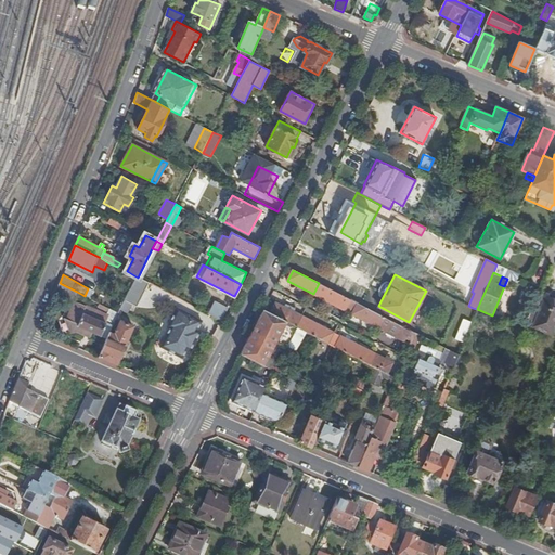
[(150,283),(138,278),(125,301),(137,307),(150,283)]
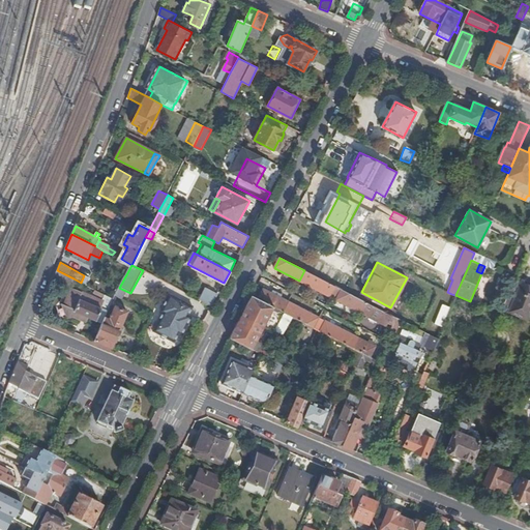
[(69,288),(74,278),(57,270),(53,280),(69,288)]
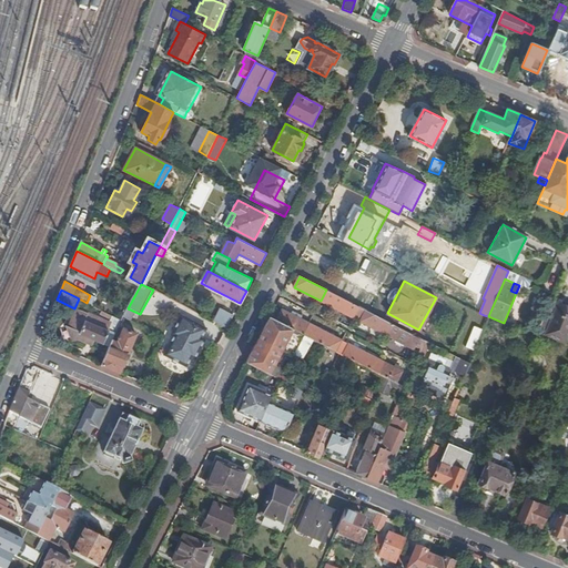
[(326,290),(321,301),(353,317),(358,306),(326,290)]
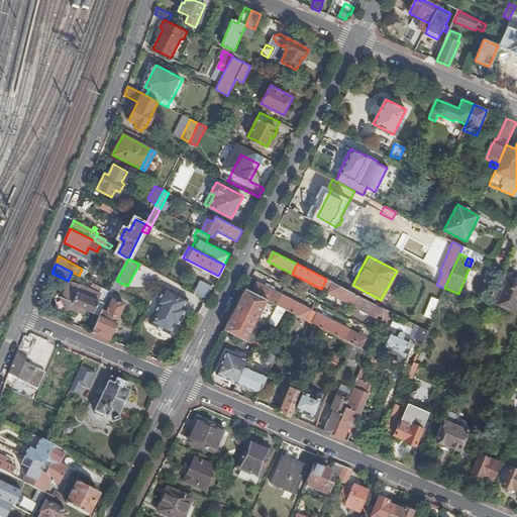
[(499,280),(487,306),(496,310),(498,304),(512,310),(516,299),(516,278),(510,275),(506,283),(499,280)]
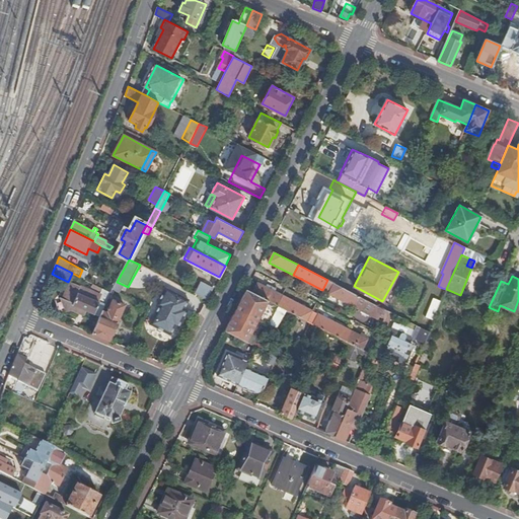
[(202,282),(196,294),(208,300),(214,288),(202,282)]
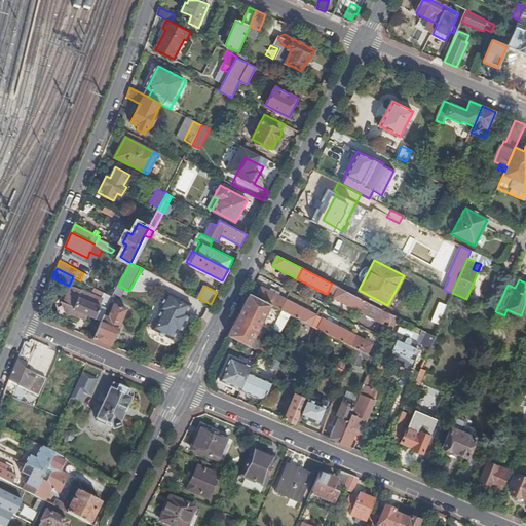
[(105,314),(107,310),(94,304),(97,297),(71,287),(63,306),(60,305),(67,320),(70,313),(80,317),(82,313),(102,322),(105,314)]
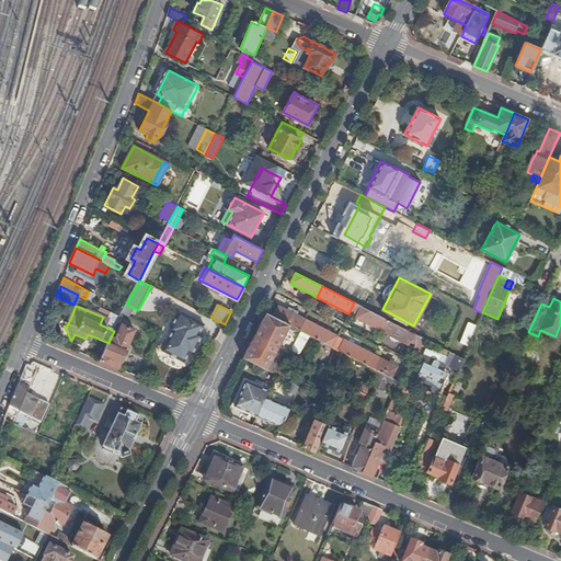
[(278,306),(273,317),(289,325),(300,331),(306,319),(297,315),(298,312),(289,308),(288,310),(278,306)]
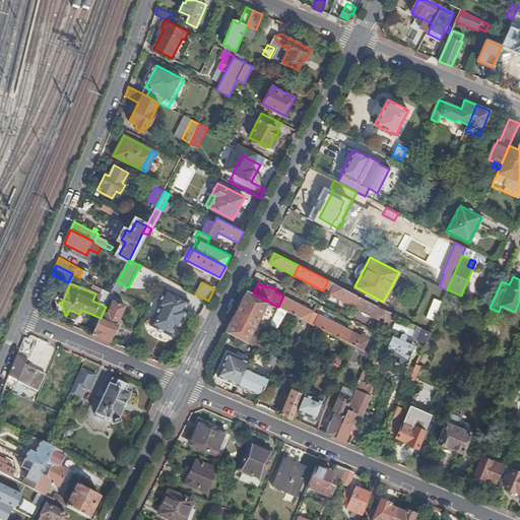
[(359,297),(334,283),(329,295),(353,307),(359,297)]
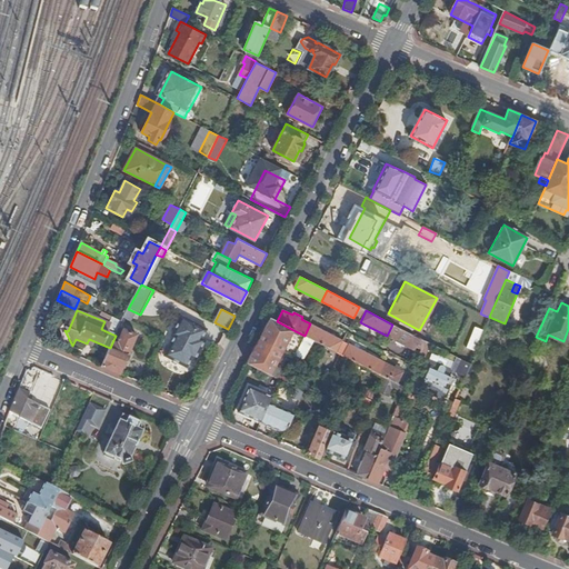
[(200,345),(202,338),(208,329),(181,316),(171,336),(175,337),(165,356),(188,368),(192,359),(196,360),(203,346),(200,345)]
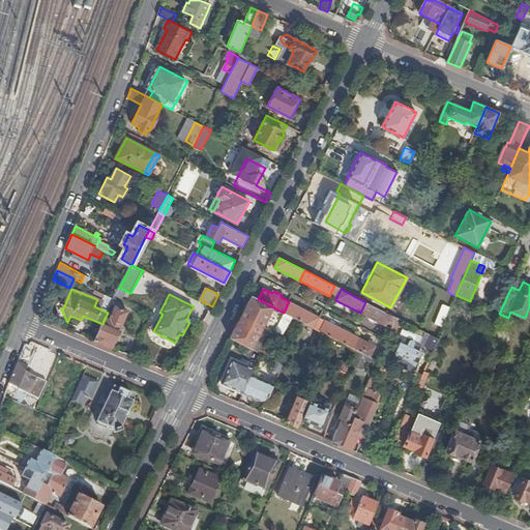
[(437,339),(455,295),(451,294),(433,336),(437,339)]
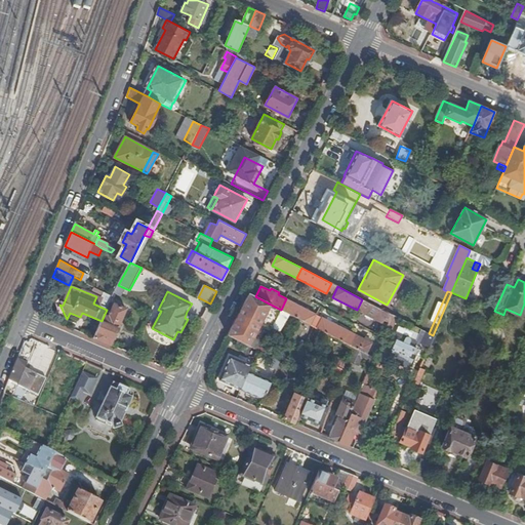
[(255,296),(249,293),(228,335),(256,349),(260,339),(254,336),(271,305),(255,296)]
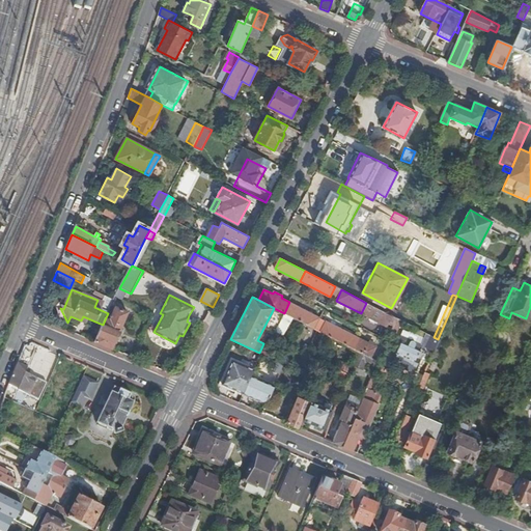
[(313,314),(289,302),(284,313),(308,326),(313,314)]
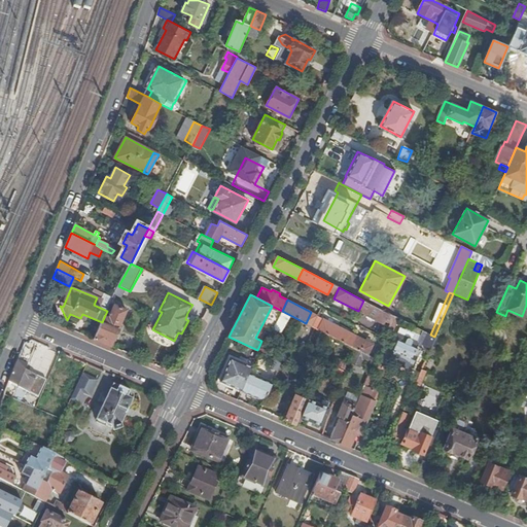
[(384,321),(388,313),(363,301),(358,311),(382,323),(384,321)]
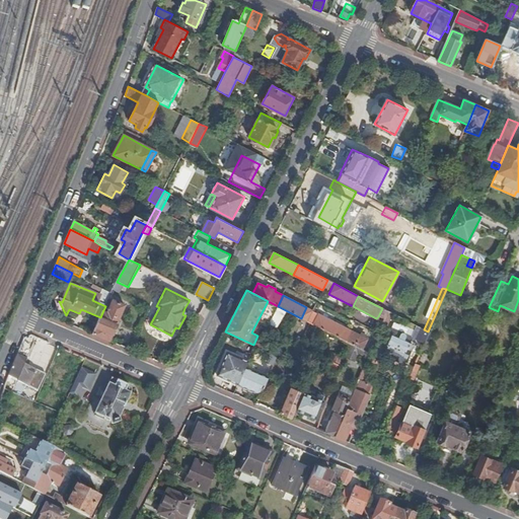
[(93,335),(109,342),(125,305),(113,300),(107,312),(103,310),(100,317),(93,335)]
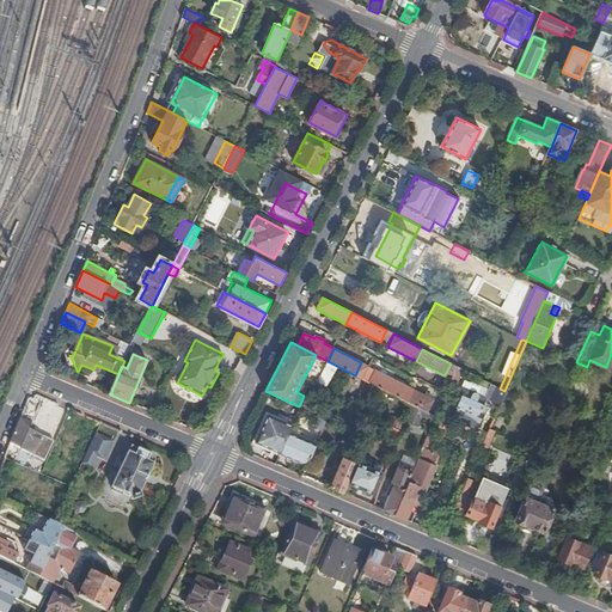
[(453,375),(456,367),(451,363),(446,373),(453,375)]
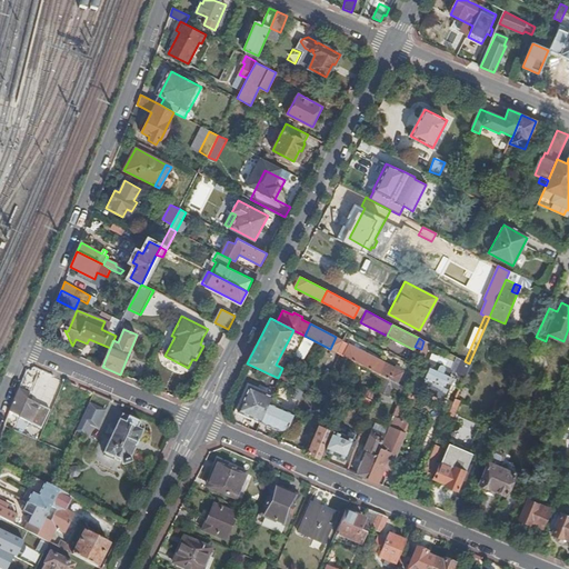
[(385,362),(342,340),(337,352),(379,373),(385,362)]
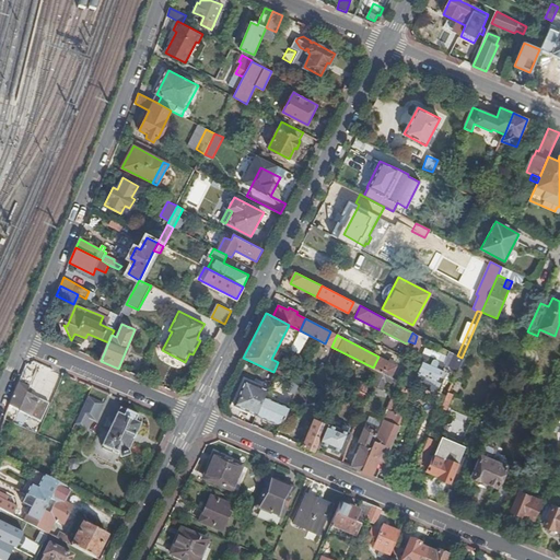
[(417,351),(422,338),(417,336),(415,343),(411,350),(417,351)]
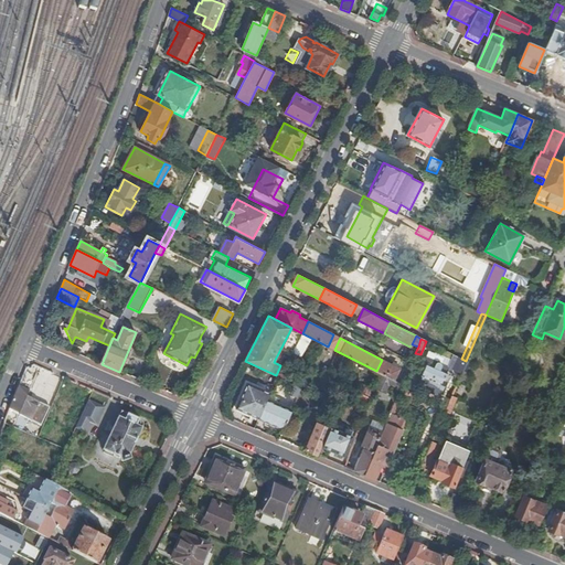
[(440,384),(443,380),(446,370),(448,366),(426,358),(424,362),(426,363),(422,375),(440,384)]
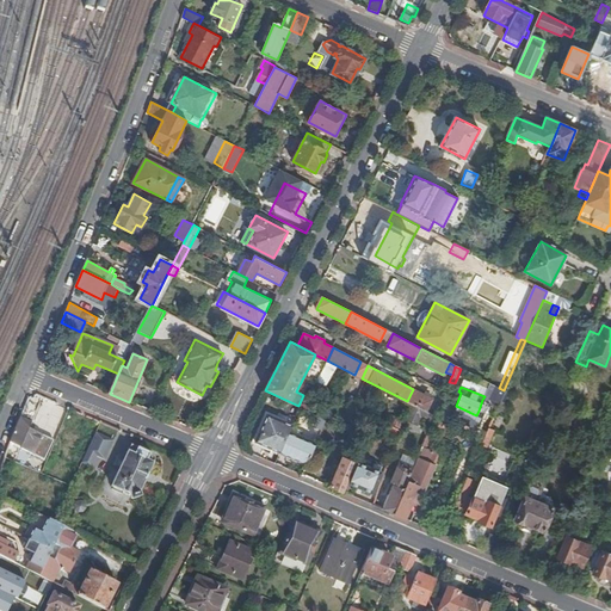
[(498,403),(504,390),(499,388),(494,387),(488,399),(498,403)]
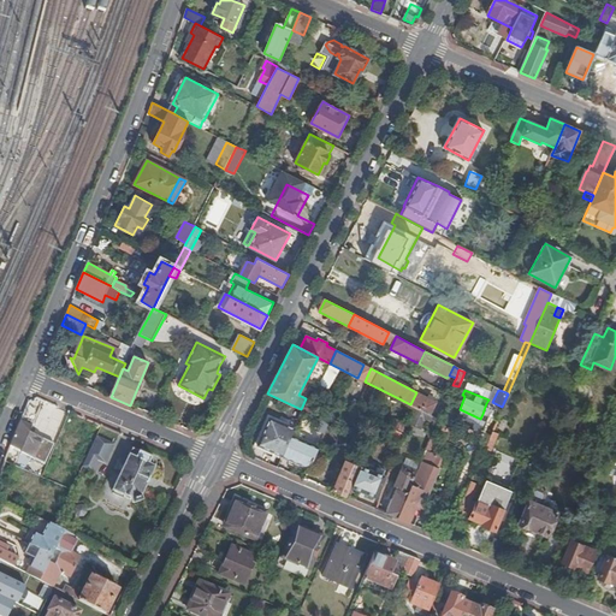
[(416,408),(430,414),(436,402),(416,392),(410,404),(416,408)]
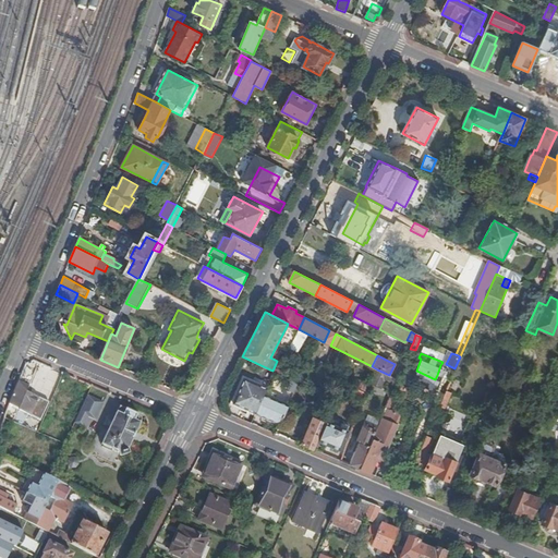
[(384,380),(395,385),(397,379),(389,375),(377,370),(372,383),(380,387),(384,380)]
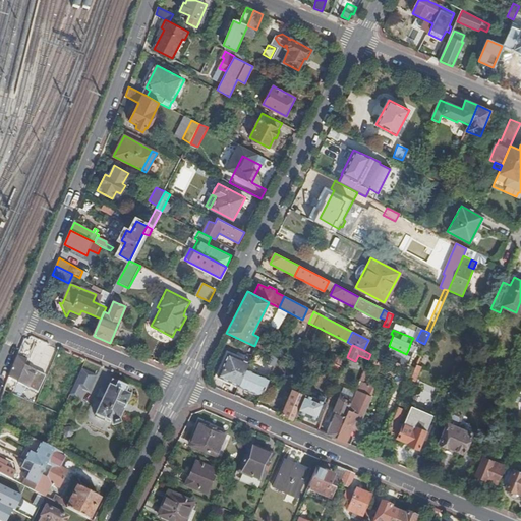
[(218,377),(239,386),(248,364),(249,362),(229,354),(218,377)]
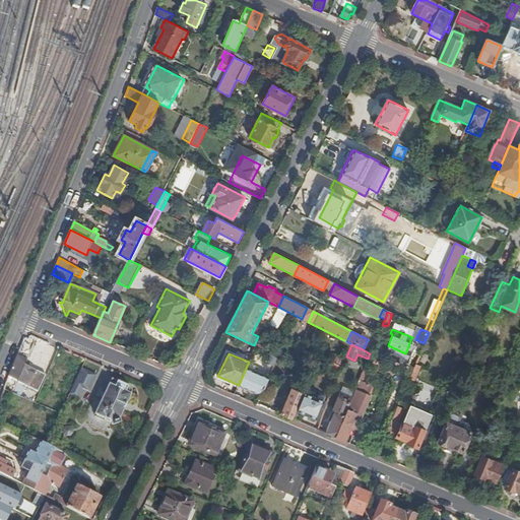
[(27,360),(18,355),(9,377),(39,391),(46,375),(37,370),(36,370),(29,367),(30,364),(26,363),(27,360)]
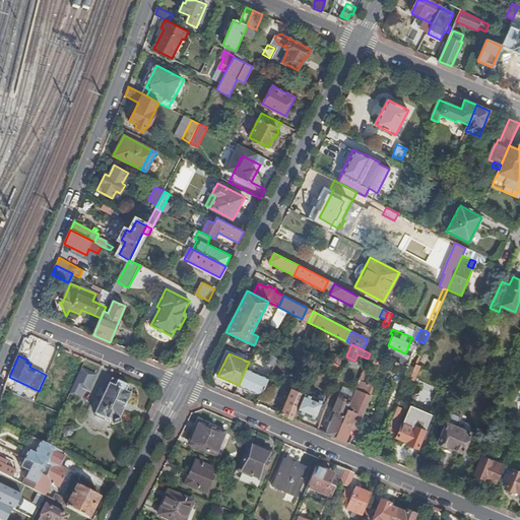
[(248,364),(239,385),(247,388),(248,385),(253,387),(251,390),(262,394),(268,379),(254,372),(256,367),(248,364)]
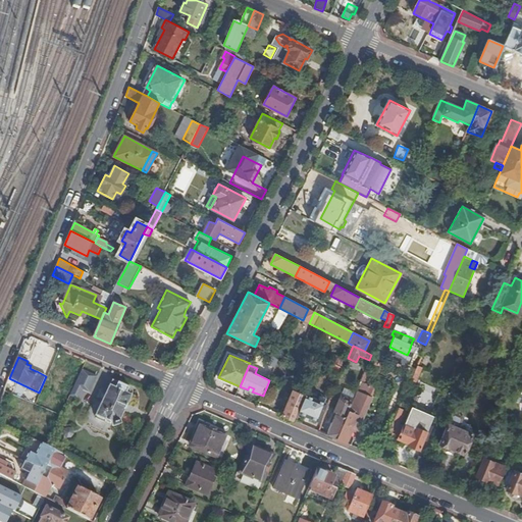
[(416,366),(411,377),(417,379),(421,368),(416,366)]
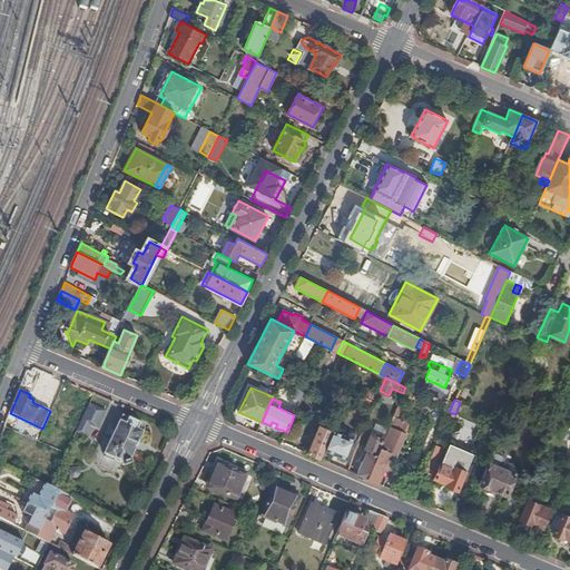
[(107,412),(91,403),(77,432),(87,436),(91,425),(99,429),(107,412)]
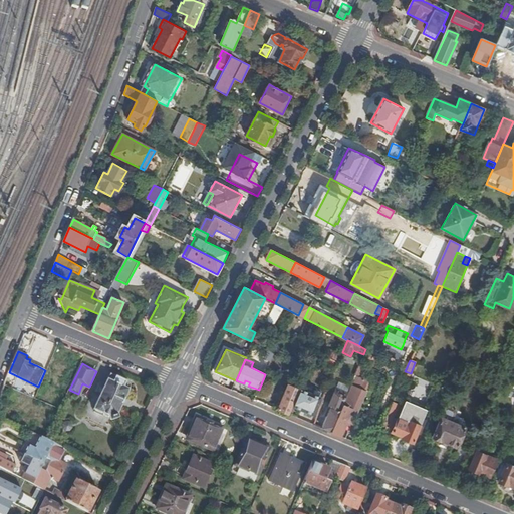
[(364,390),(370,376),(357,371),(351,384),(364,390)]
